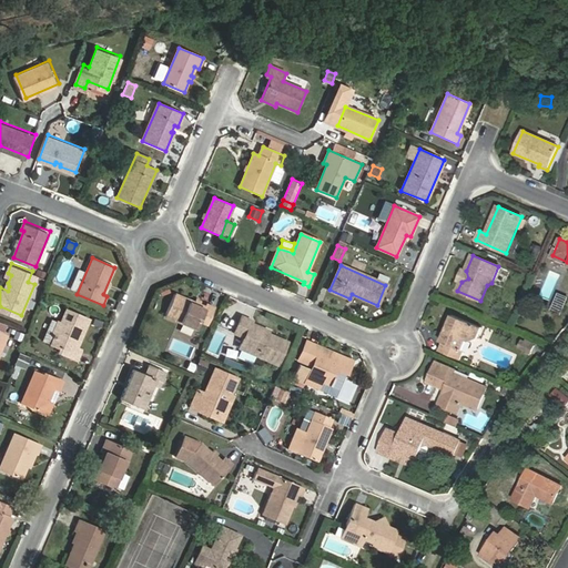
[(77,292),(84,271),(80,269),(71,290),(77,292)]
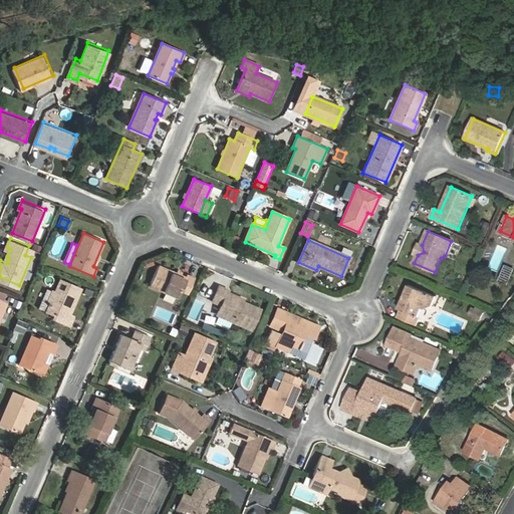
[(39,249),(29,245),(25,255),(31,257),(19,285),(24,287),(39,249)]
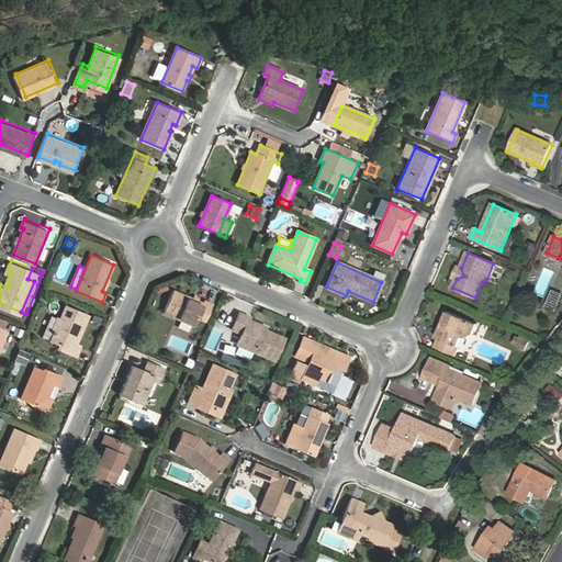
[(549,300),(559,304),(561,295),(561,293),(552,290),(549,300)]
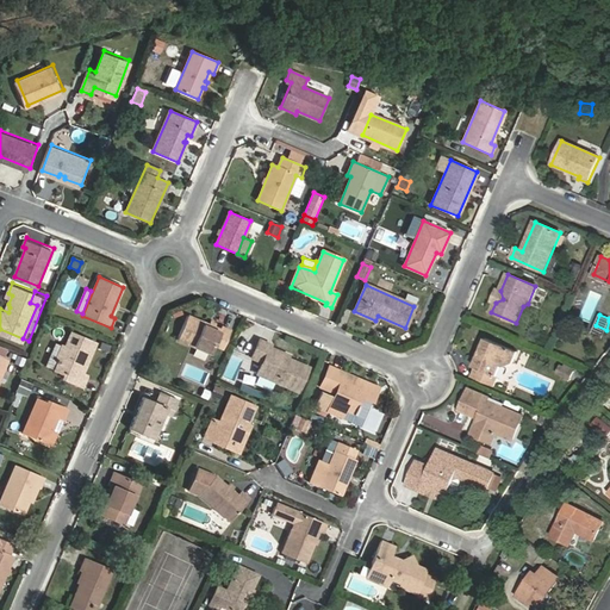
[(222,325),(221,330),(187,316),(178,340),(211,354),(215,344),(223,349),(231,330),(222,325)]
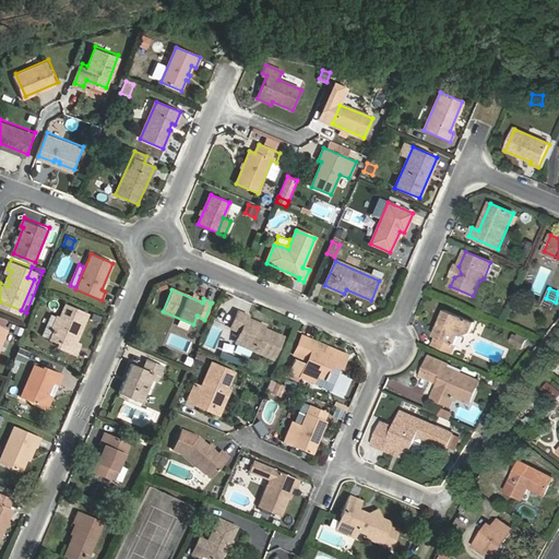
[(543,306),(552,310),(556,302),(546,298),(543,306)]
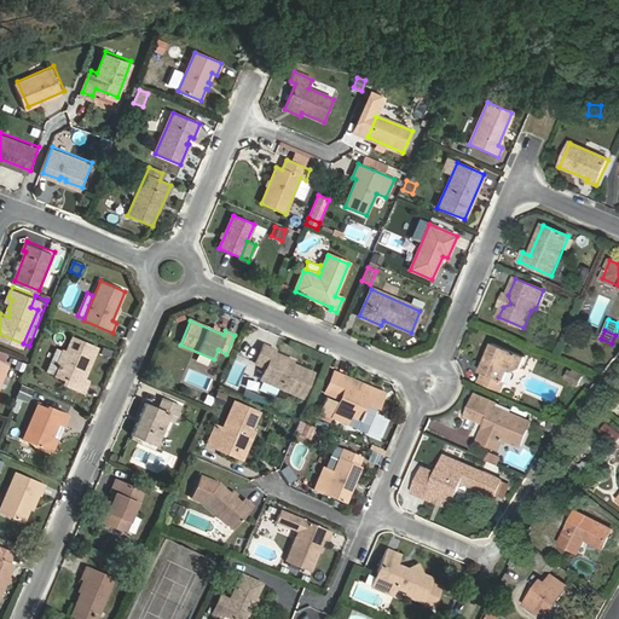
[(84,381),(97,350),(73,339),(56,376),(65,380),(64,383),(85,393),(88,383),(84,381)]
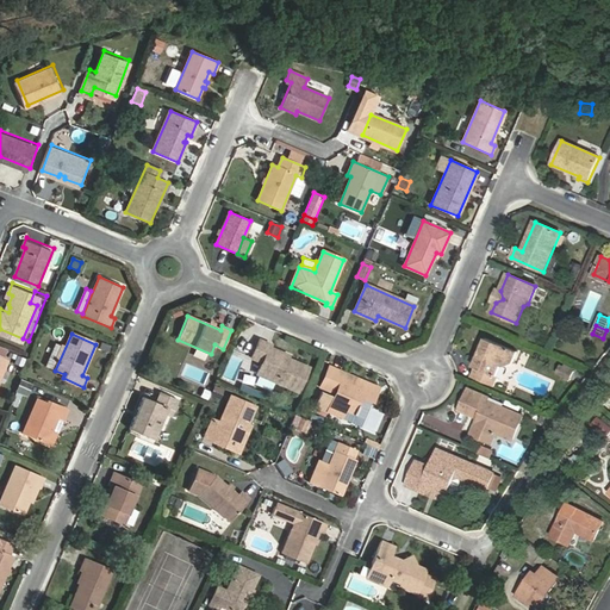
[(512,362),(517,352),(486,338),(474,366),(477,367),(472,377),(495,386),(499,377),(497,375),(502,366),(504,367),(512,362)]
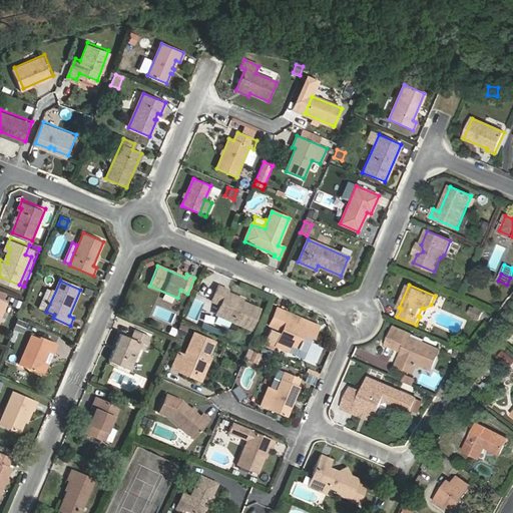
[(260,309),(241,302),(242,300),(226,292),(227,290),(218,287),(212,302),(221,305),(216,315),(250,329),(260,309)]
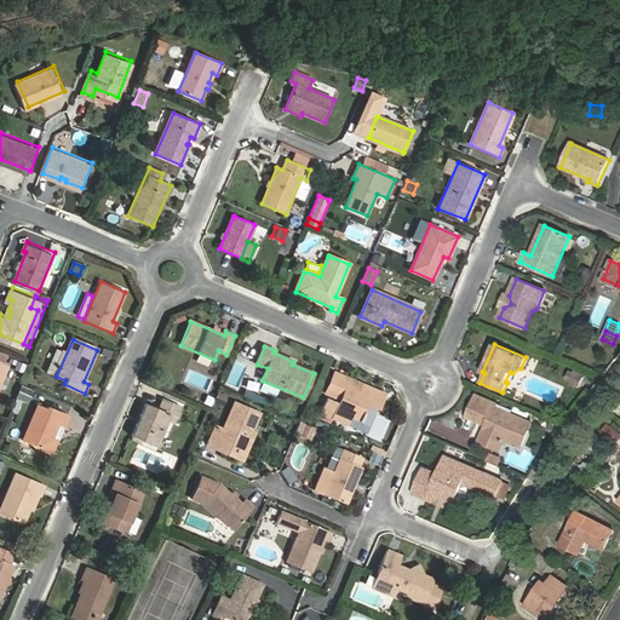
[(0,386),(10,362),(0,357),(0,386)]
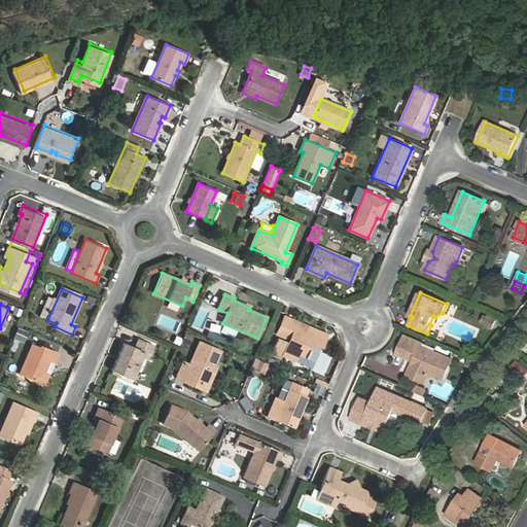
[(209,323),(209,307),(199,307),(199,323),(209,323)]
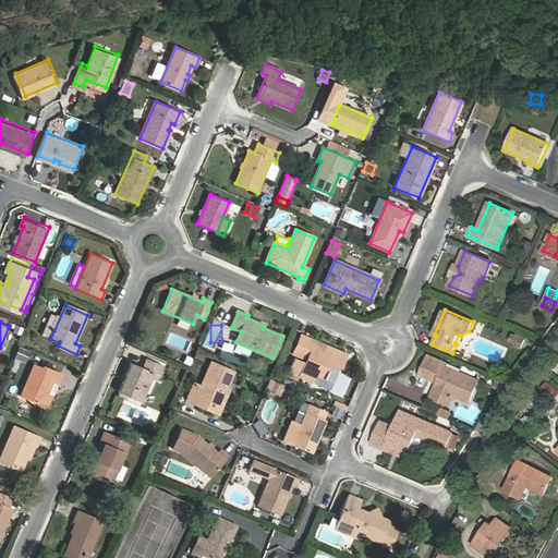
[(340,366),(346,354),(301,336),(293,353),(307,360),(300,376),(313,381),(315,375),(324,378),(330,362),(340,366)]
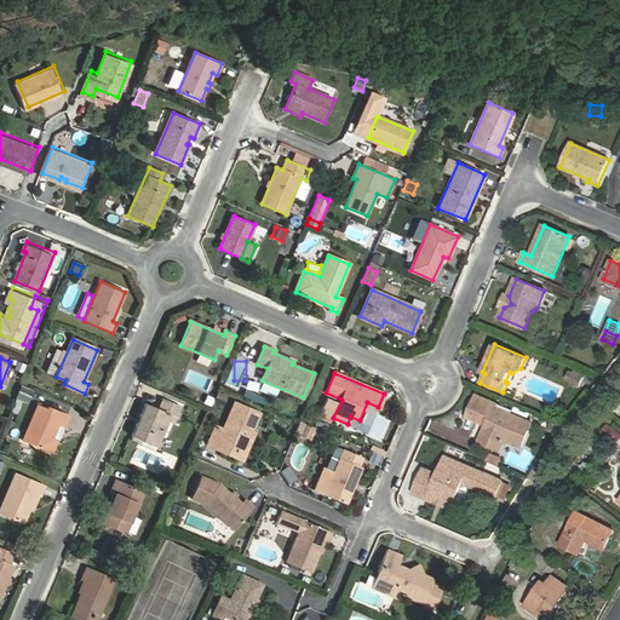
[(29,403),(34,391),(22,386),(16,399),(29,403)]
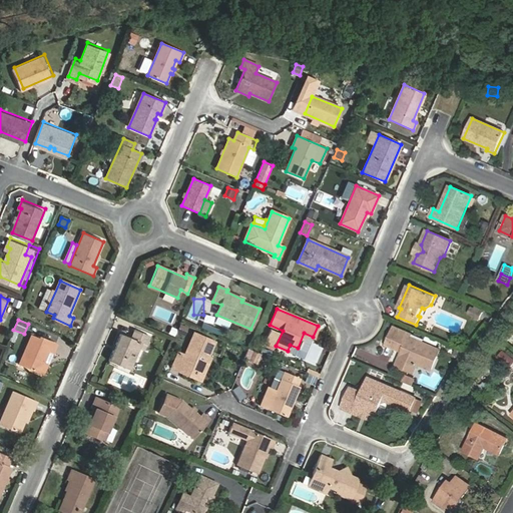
[(188,329),(180,325),(176,333),(184,336),(188,329)]
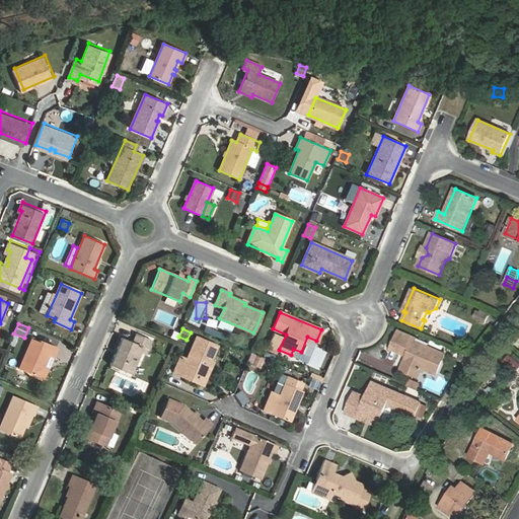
[(146,355),(152,340),(136,334),(133,343),(122,338),(110,365),(131,374),(140,352),(146,355)]
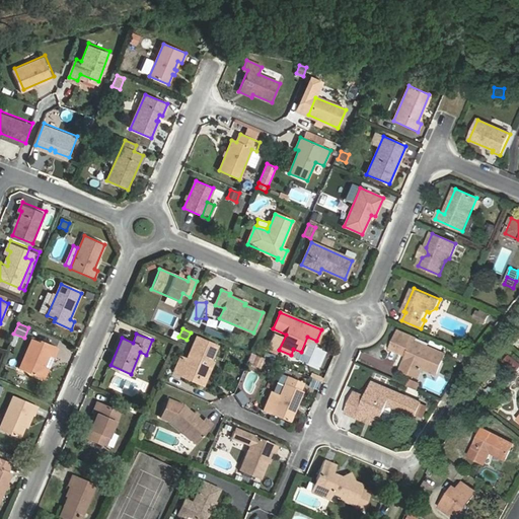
[(437,373),(445,354),(415,342),(416,339),(409,336),(400,353),(408,356),(402,370),(419,376),(423,367),(437,373)]
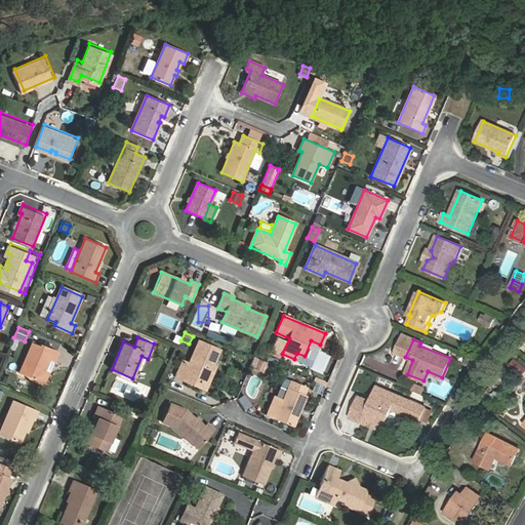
[(177,376),(186,380),(188,375),(205,384),(219,351),(199,341),(190,364),(184,362),(177,376)]
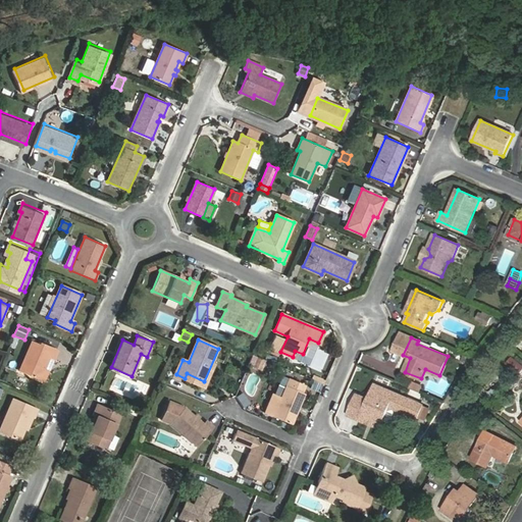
[(40,344),(33,341),(19,371),(43,380),(52,359),(54,360),(58,350),(40,343),(40,344)]
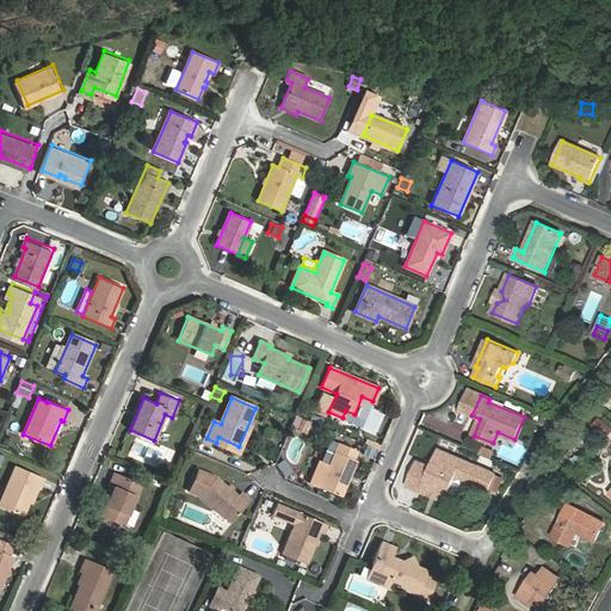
[(551,419),(542,415),(539,423),(548,426),(551,419)]
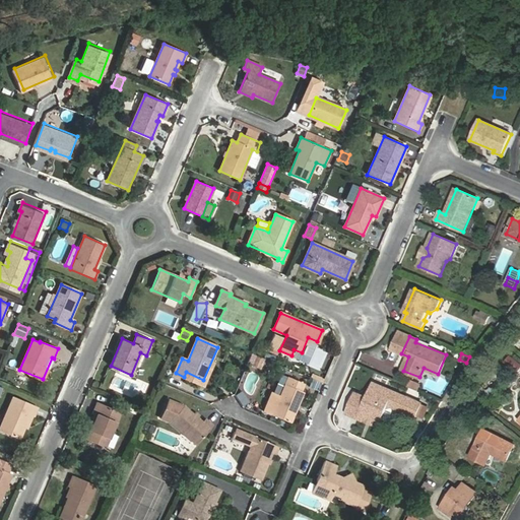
[(263,361),(255,356),(252,365),(260,368),(263,361)]
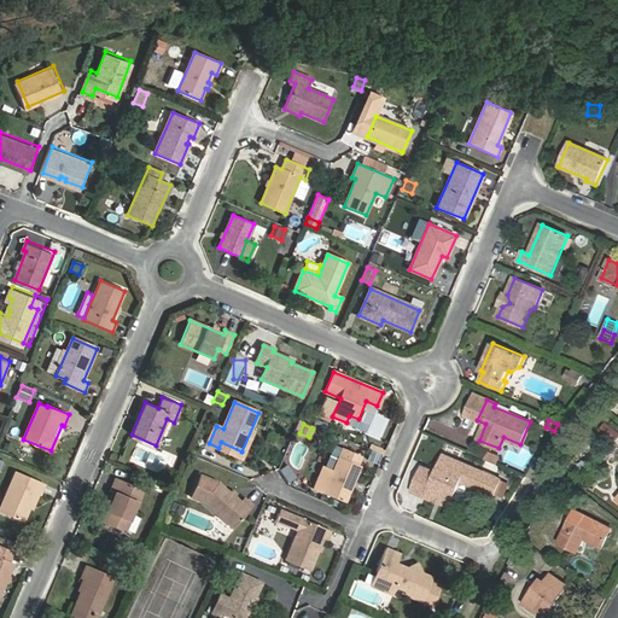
[(345,502),(360,466),(357,465),(361,456),(343,448),(333,470),(324,466),(314,489),(345,502)]
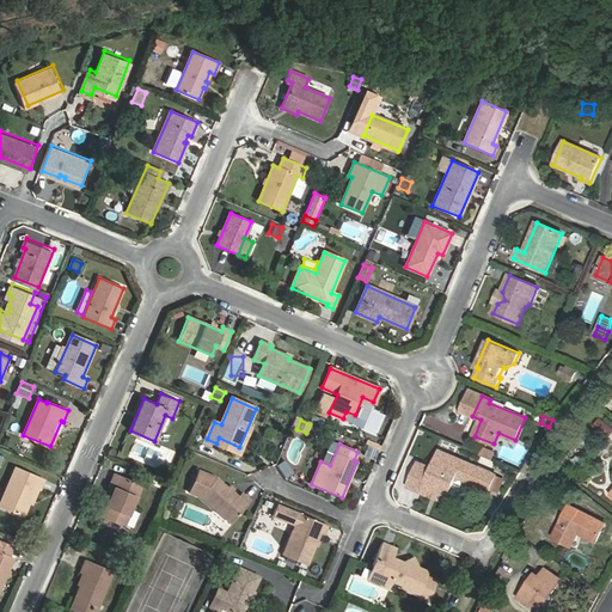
[(497,475),(464,461),(439,450),(432,467),(417,461),(410,482),(450,497),(457,481),(461,478),(490,490),(497,475)]
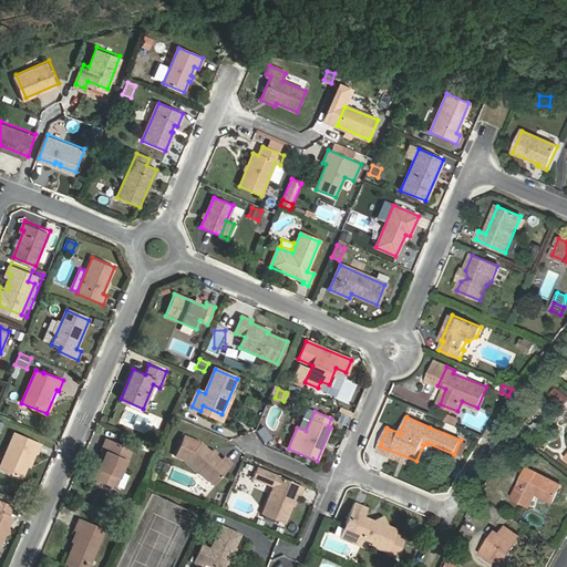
[(451,416),(449,423),(456,426),(459,420),(451,416)]
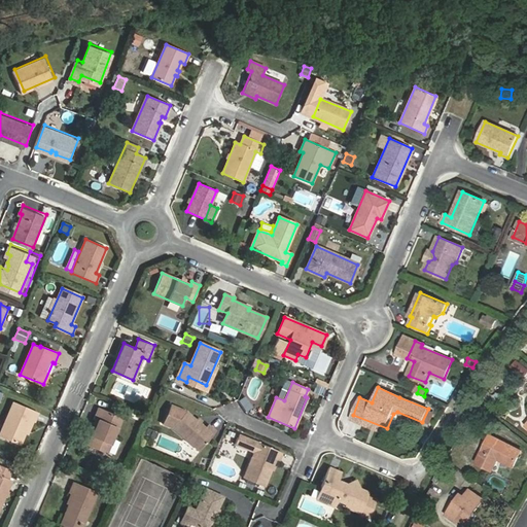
[(34,422),(38,413),(13,402),(0,433),(0,436),(20,445),(30,421),(34,422)]
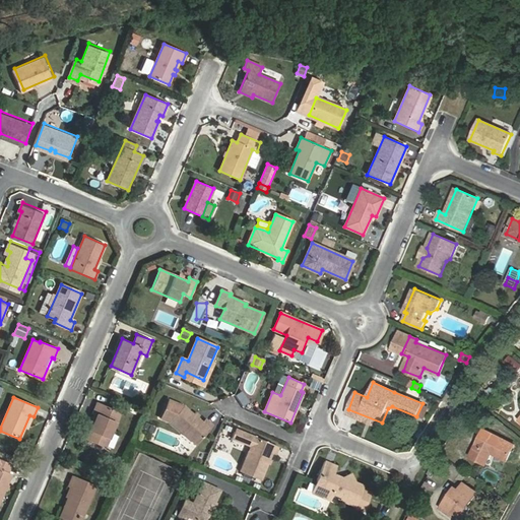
[(205,419),(202,421),(184,406),(169,399),(159,417),(170,421),(196,445),(212,426),(205,419)]
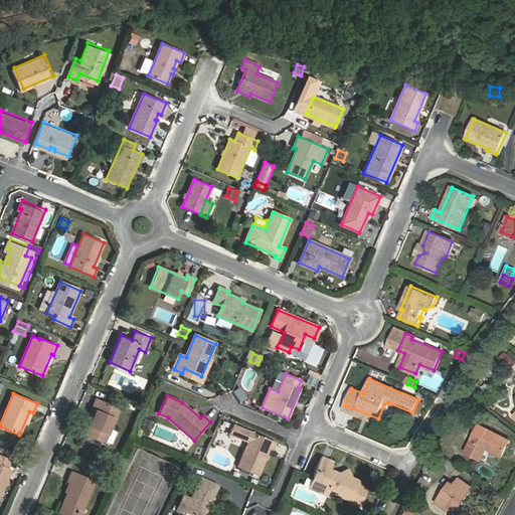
[(86,434),(105,442),(119,409),(97,399),(92,409),(96,410),(86,434)]
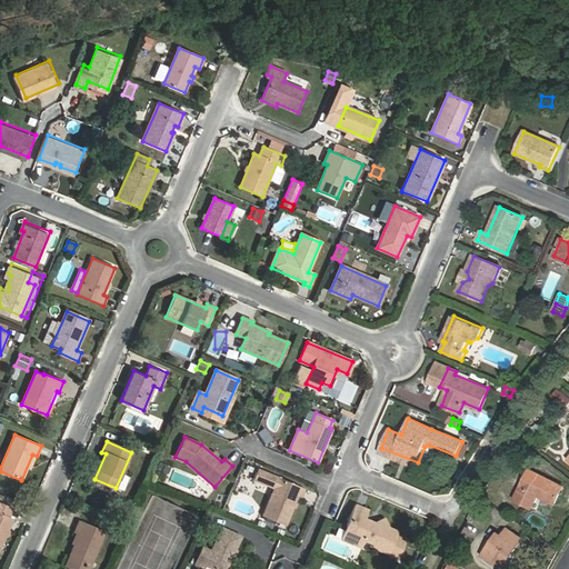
[(556,503),(565,486),(529,468),(513,500),(530,509),(538,495),(556,503)]
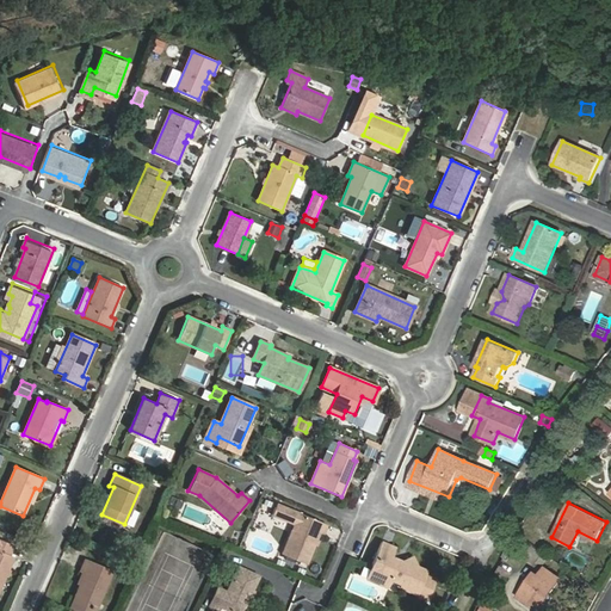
[(323,534),(327,524),(300,513),(278,504),(273,514),(295,524),(283,554),(307,563),(320,532),(323,534)]
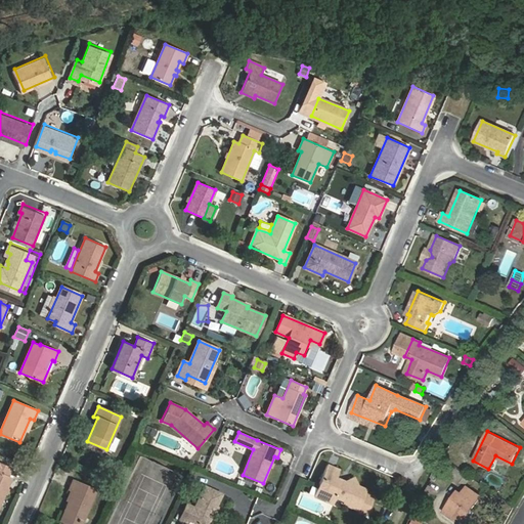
[(0,503),(11,478),(7,476),(11,468),(0,463),(0,503)]
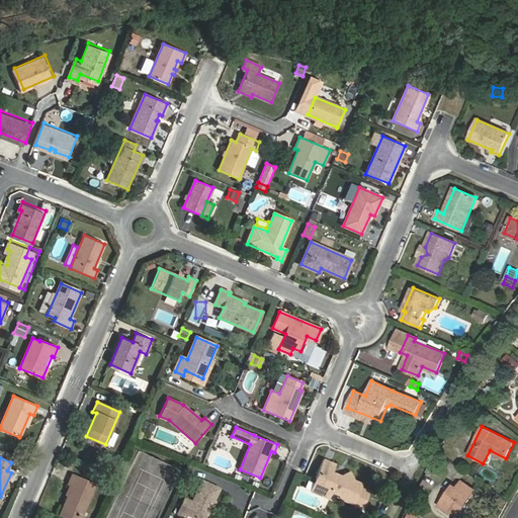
[(362,508),(369,491),(359,487),(361,484),(354,481),(350,472),(340,477),(331,472),(335,464),(325,459),(315,484),(319,486),(321,489),(319,494),(328,498),(331,491),(341,495),(340,498),(362,508)]
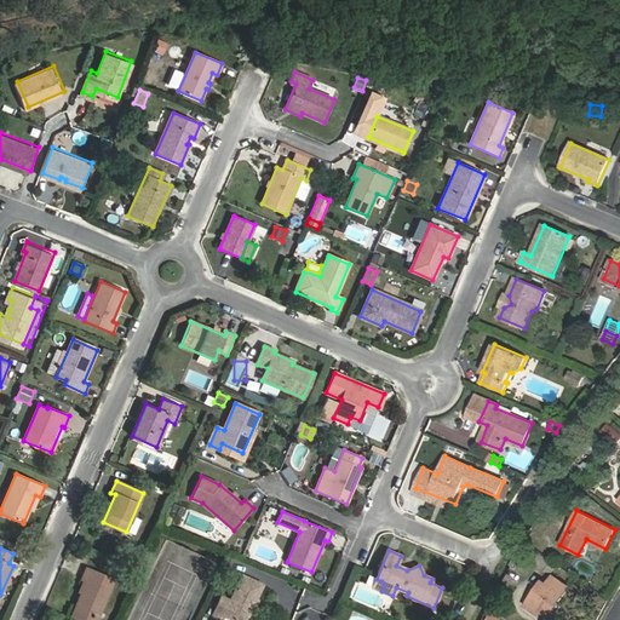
[(98,618),(114,579),(87,567),(81,580),(84,581),(79,593),(81,595),(75,608),(98,618)]
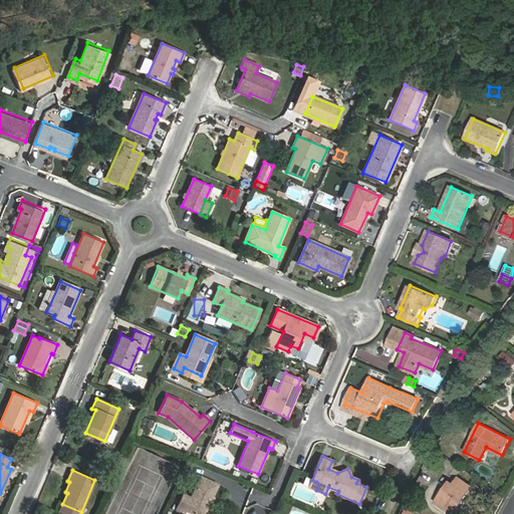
[(462,501),(472,487),(459,478),(454,485),(450,482),(437,502),(450,511),(459,498),(462,501)]
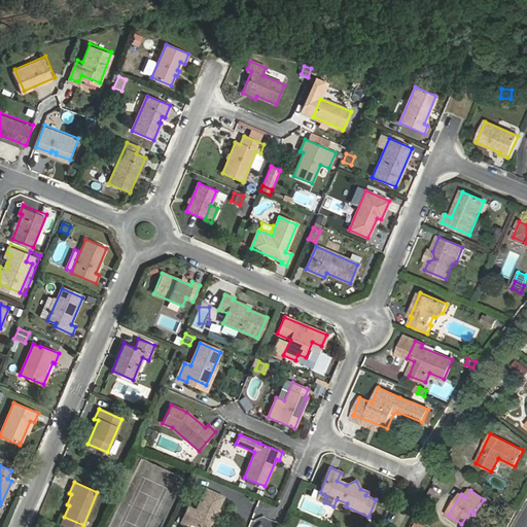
[(188,510),(182,525),(186,526),(189,526),(191,526),(195,526),(210,526),(222,498),(205,491),(196,513),(188,510)]
